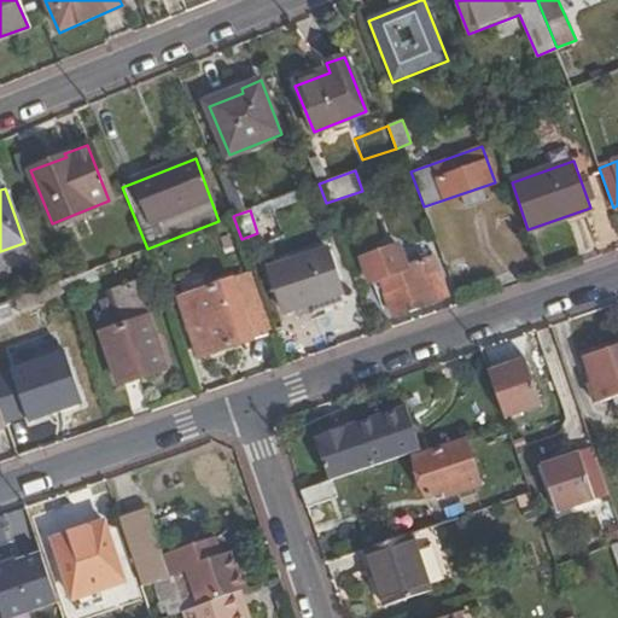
[(267,267),(283,314),(340,293),(324,246),(267,267)]
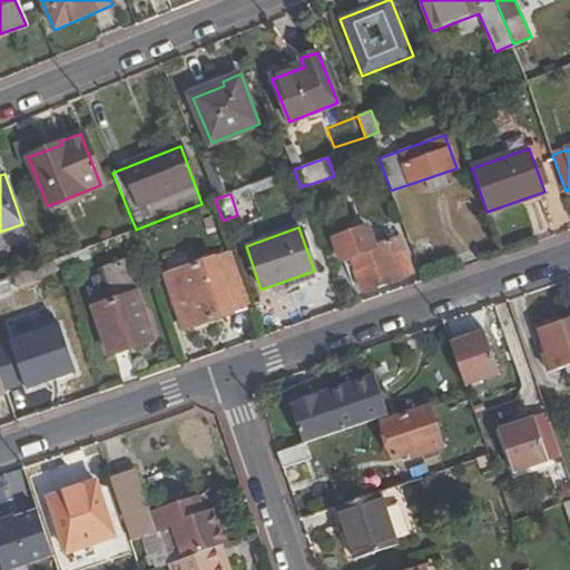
[(411,273),(399,238),(374,247),(367,228),(334,239),(341,258),(349,256),(361,292),(411,273)]
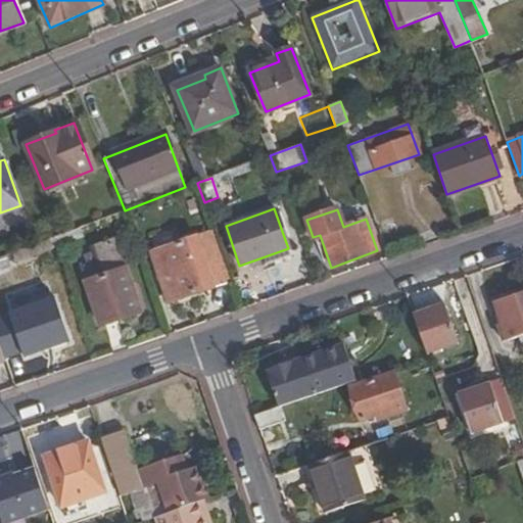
[(211,285),(231,279),(214,231),(194,238),(211,285)]
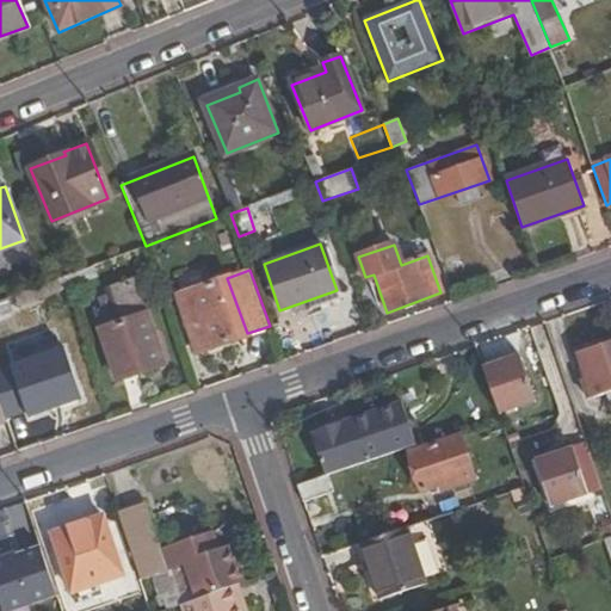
[(197,352),(247,333),(227,278),(177,296),(197,352)]
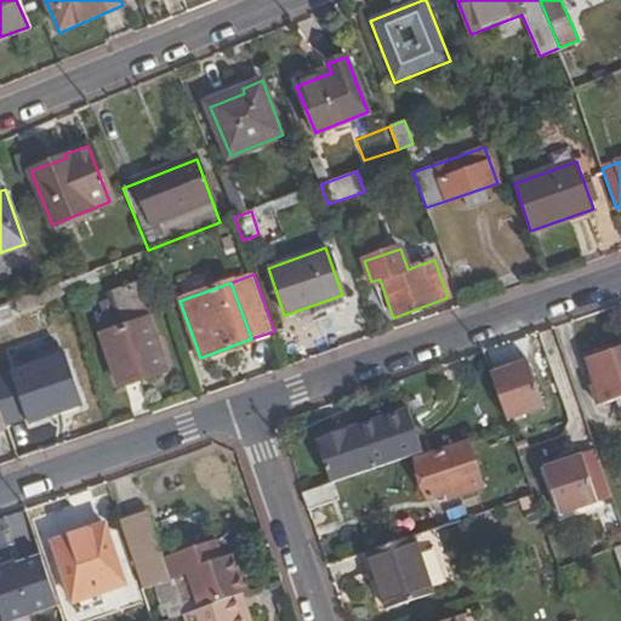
[(120,387),(166,370),(136,285),(112,294),(124,329),(102,336),(120,387)]
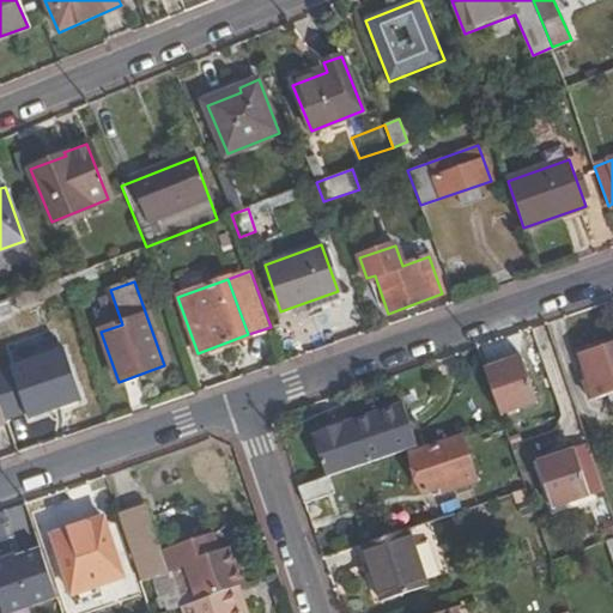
[(0,321),(0,338),(7,359),(61,340),(52,315),(38,320),(34,309),(0,321)]
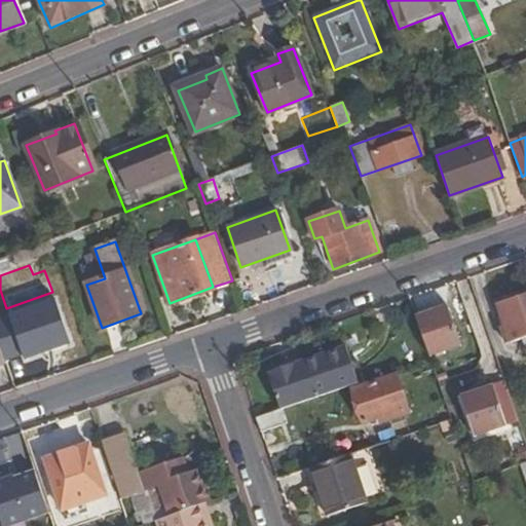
[(525,296),(498,306),(505,327),(499,329),(503,340),(510,338),(511,342),(523,338),(525,346),(525,296)]
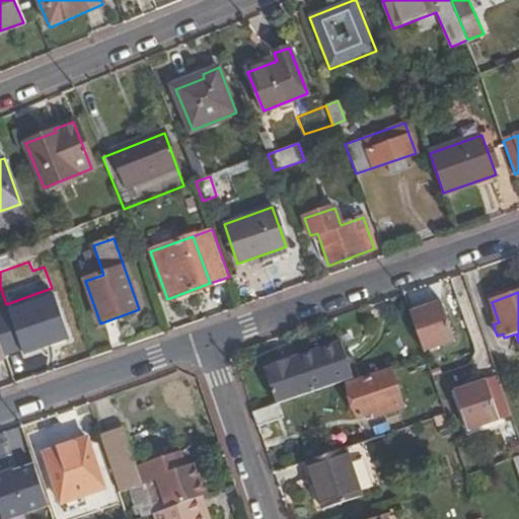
[(441,303),(412,314),(424,350),(425,352),(454,342),(441,303)]
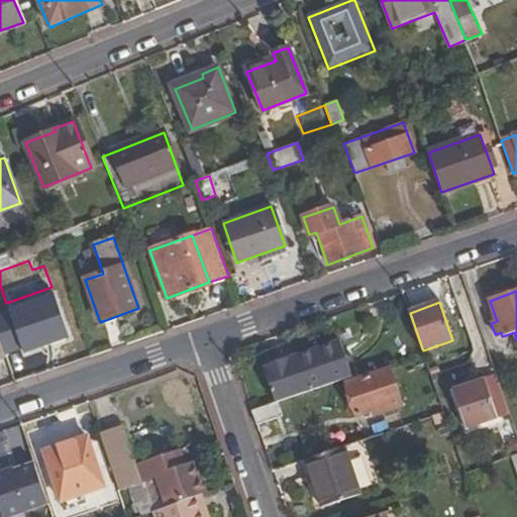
[(264,368),(276,403),(282,401),(352,377),(339,341),(264,368)]
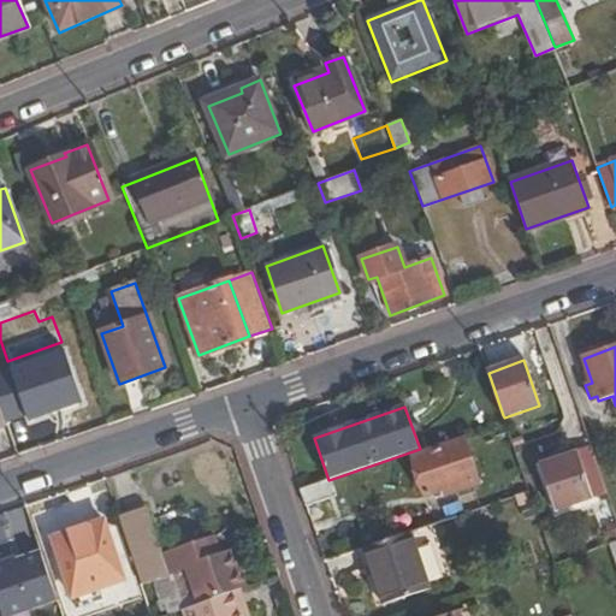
[(414,457),(426,496),(444,490),(445,495),(479,485),(466,442),(414,457)]
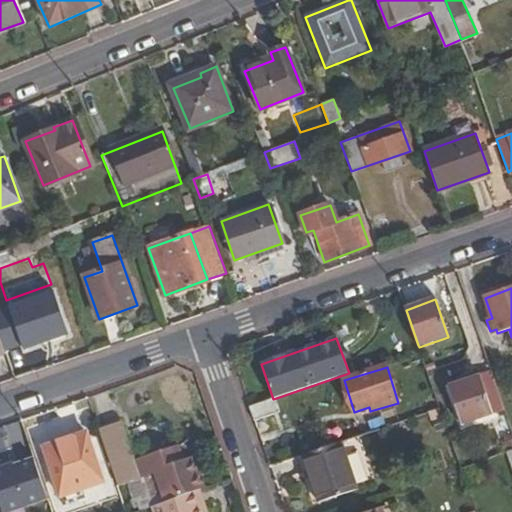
[(503,409),(490,372),(451,386),(463,423),(503,409)]
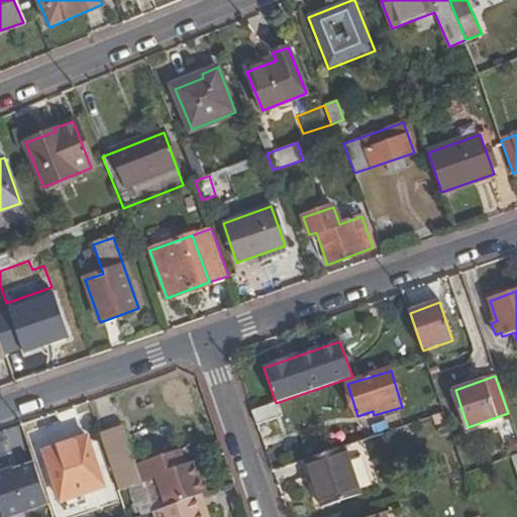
[(276,403),(251,412),(256,425),(287,415),(282,401),(276,403)]
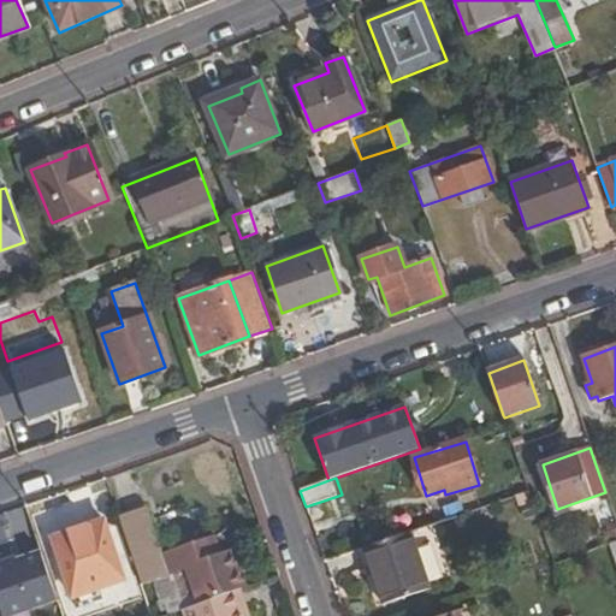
[(158,603),(161,615),(166,615),(185,610),(240,591),(247,588),(235,554),(218,560),(212,542),(160,560),(144,514),(119,523),(141,588),(153,585),(159,603),(158,603)]
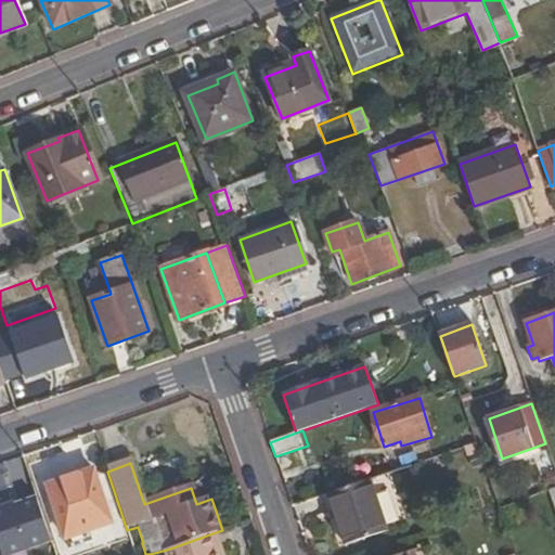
[(69,551),(92,543),(89,531),(112,524),(93,472),(48,487),(69,551)]
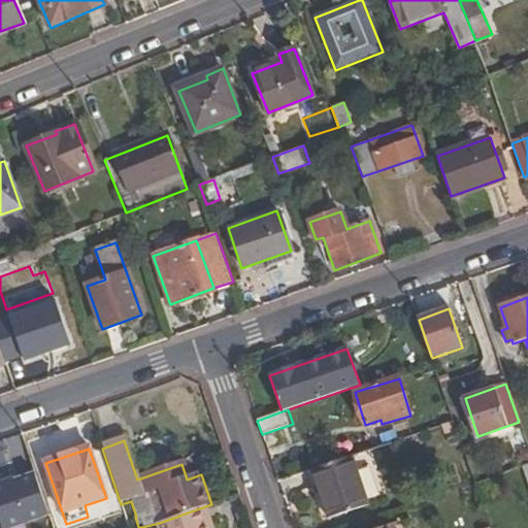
[(368,506),(351,456),(311,469),(329,520),(368,506)]
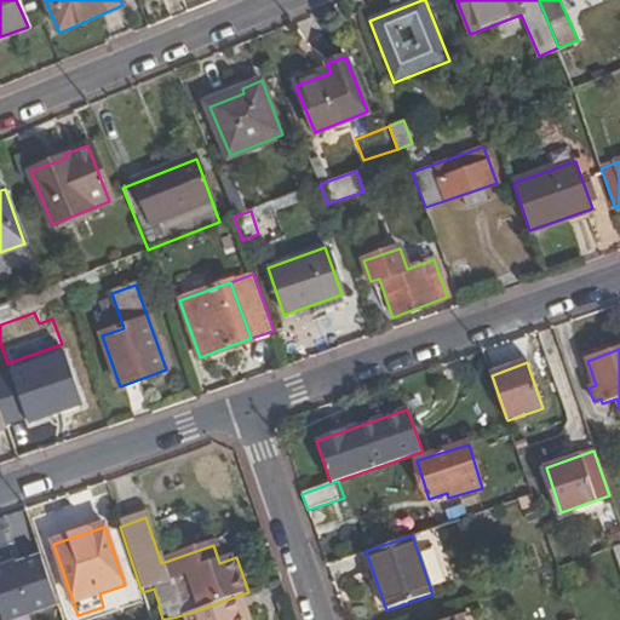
[(39,554),(0,567),(0,614),(1,619),(15,619),(57,606),(39,554)]
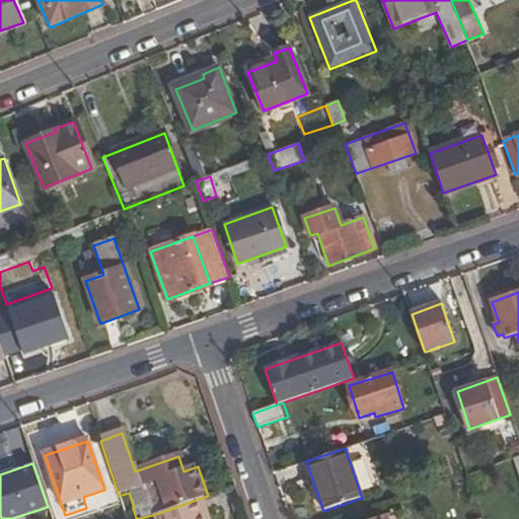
[(156,514),(157,518),(209,518),(202,498),(156,514)]
